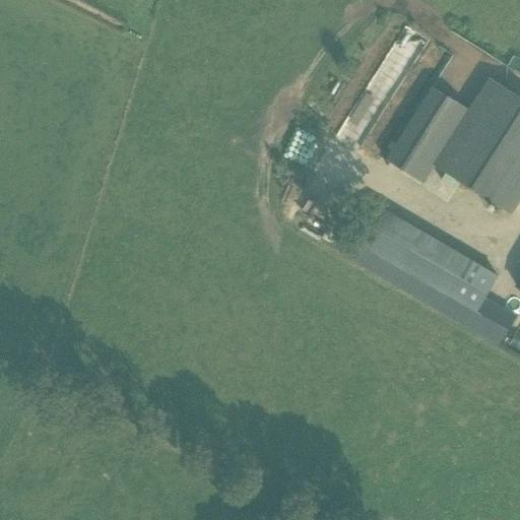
[(442,44),(421,27),(382,79),(402,94),(442,44)]
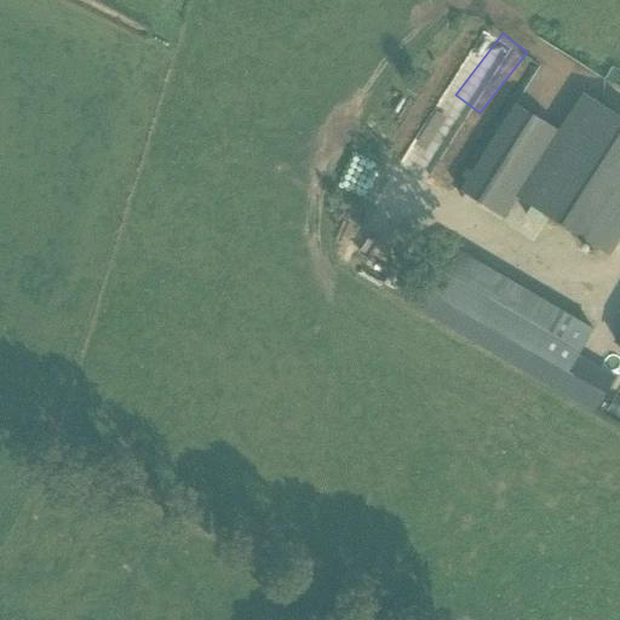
[(619,235),(619,116),(579,91),(556,130),(516,197),(608,254),(619,235)]
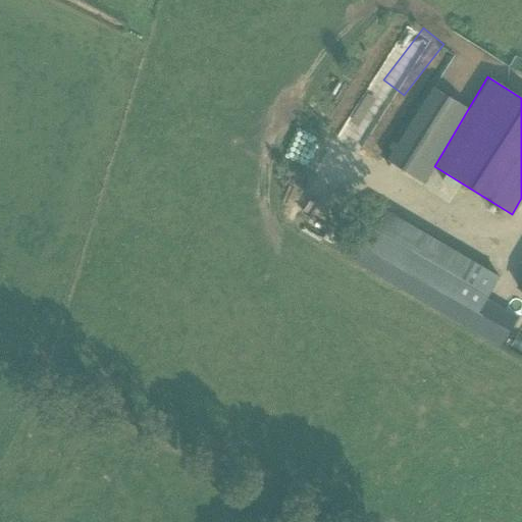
[(434,166),(468,109),(432,87),(387,159),(424,181),(434,166)]
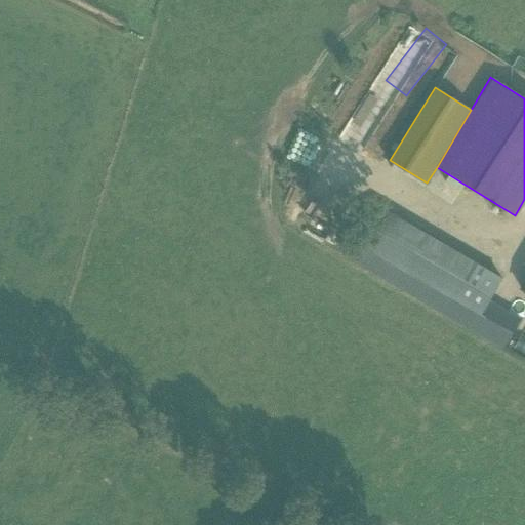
[(329,170),(336,149),(308,138),(300,160),(329,170)]
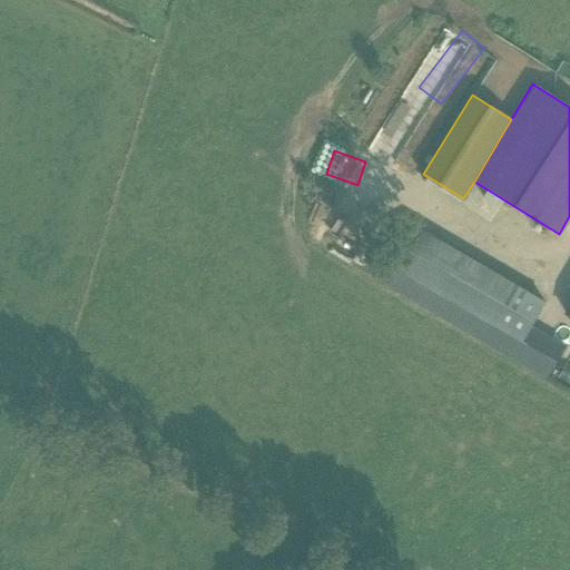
[(504,199),(488,189),(482,197),(499,208),(504,199)]
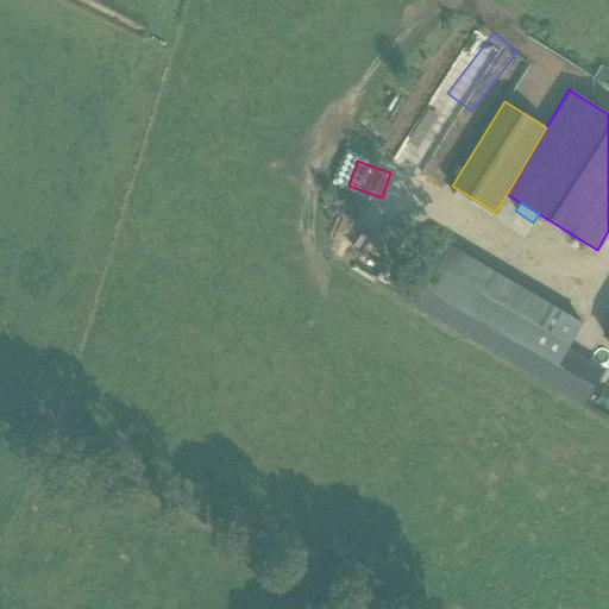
[(531,374),(584,405),(603,370),(567,350),(584,321),(441,240),(416,284),(406,303),(529,376),(531,374)]
